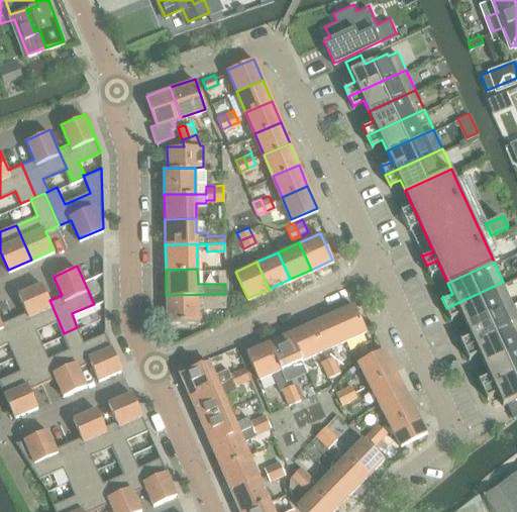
[(59,321),(49,300),(41,282),(18,292),(26,310),(13,316),(28,348),(40,343),(35,332),(59,321)]
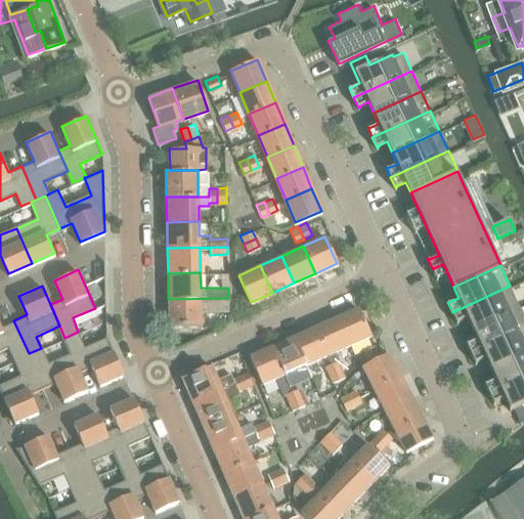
[(93,301),(102,297),(97,286),(88,290),(93,301)]
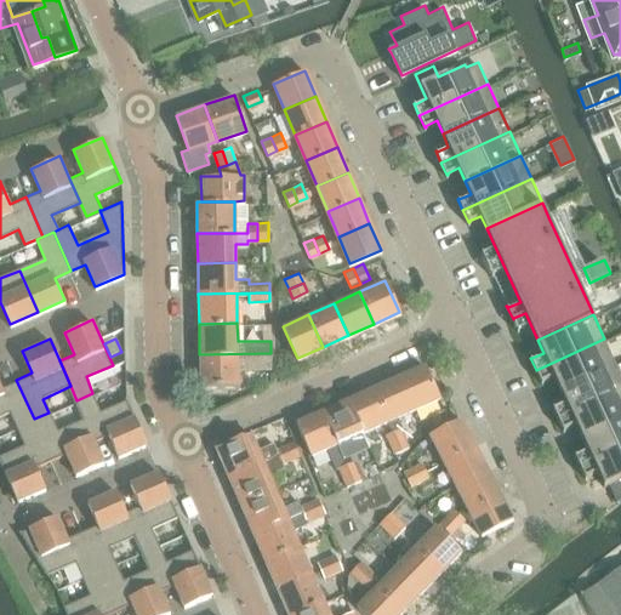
[(604,339),(536,370),(541,382),(542,381),(542,380),(553,375),(559,388),(615,363),(604,339)]
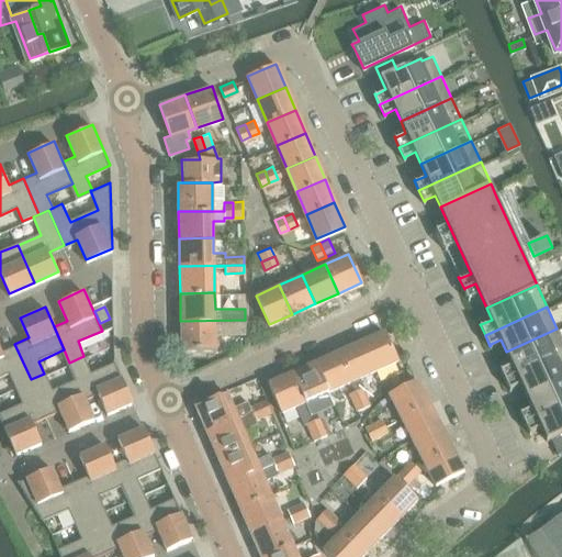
[(245,333),(245,320),(180,321),(181,349),(216,348),(215,334),(245,333)]
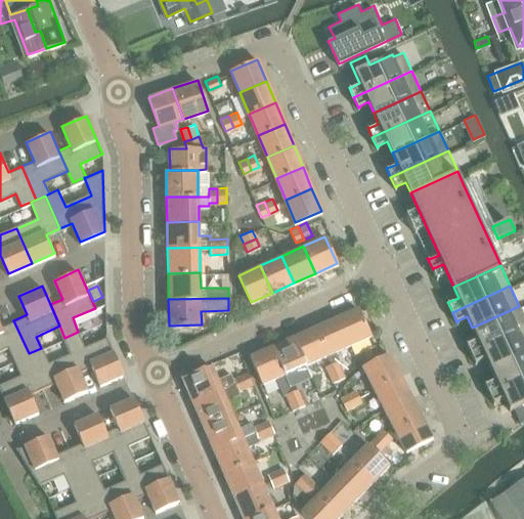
[(467,342),(466,342),(471,352),(523,327),(523,303),(519,306),(472,328),(477,338),(467,343),(467,342)]
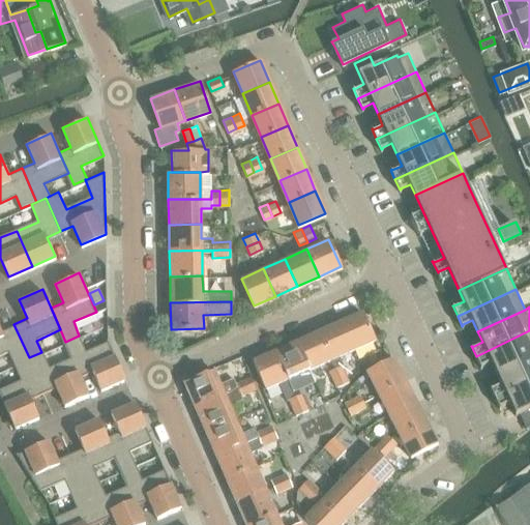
[(362,311),(340,321),(351,348),(374,338),(362,311)]
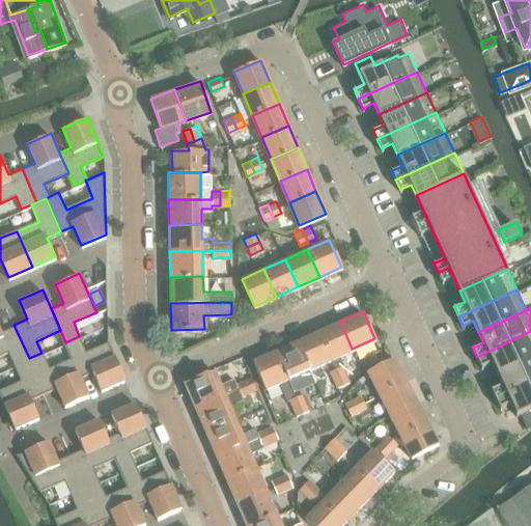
[(340,322),(318,331),(331,358),(352,349),(340,322)]
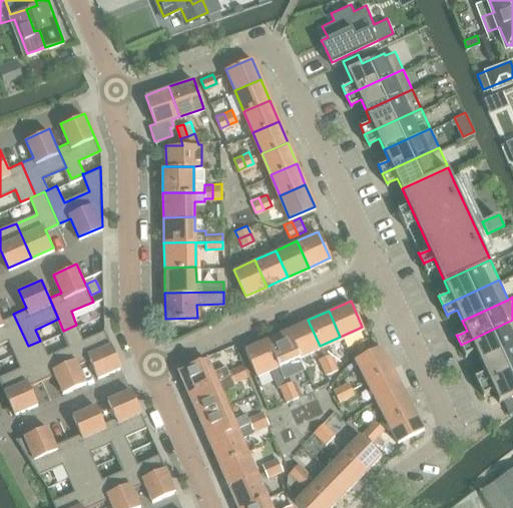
[(28,346),(13,314),(1,319),(0,317),(0,342),(8,339),(14,352),(28,346)]
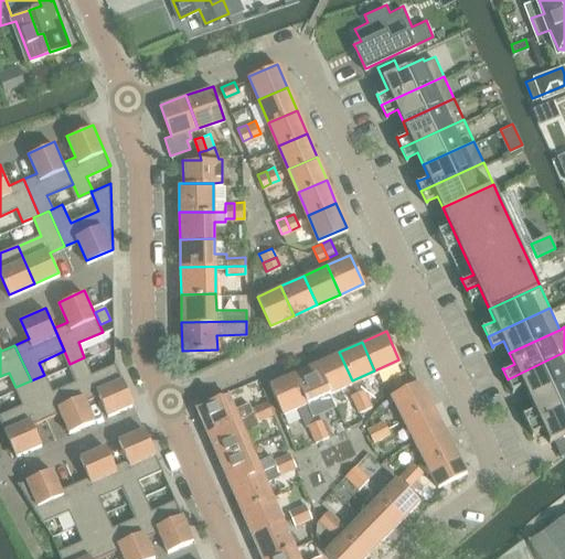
[(339,352),(316,362),(329,390),(352,380),(339,352)]
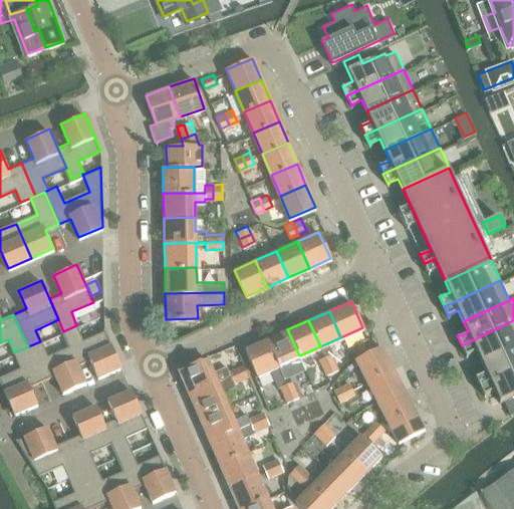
[(513,320),(462,345),(466,355),(467,355),(467,354),(476,349),(481,360),(513,344),(513,320)]
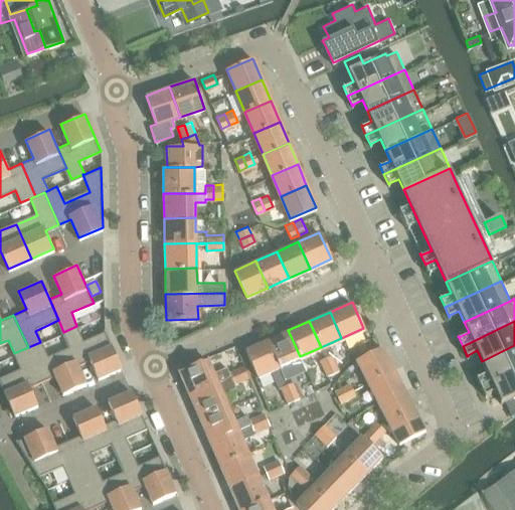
[(83,340),(76,326),(63,332),(71,348),(78,364),(90,359),(98,377),(122,367),(106,331),(83,340)]
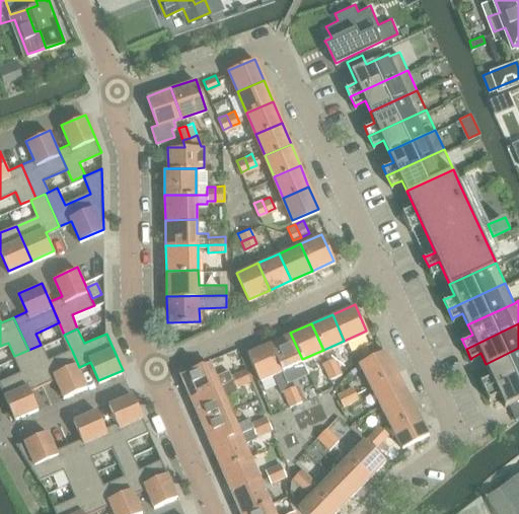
[(290,333),(269,343),(281,369),(302,359),(290,333)]
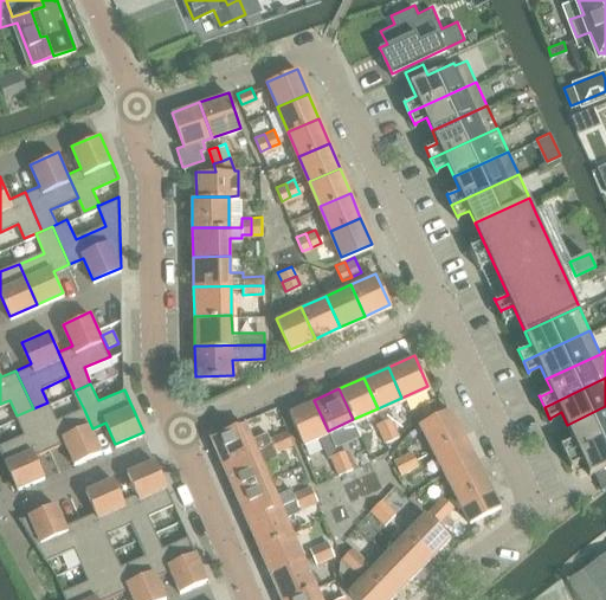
[(425,413),(437,407),(433,398),(420,404),(425,413)]
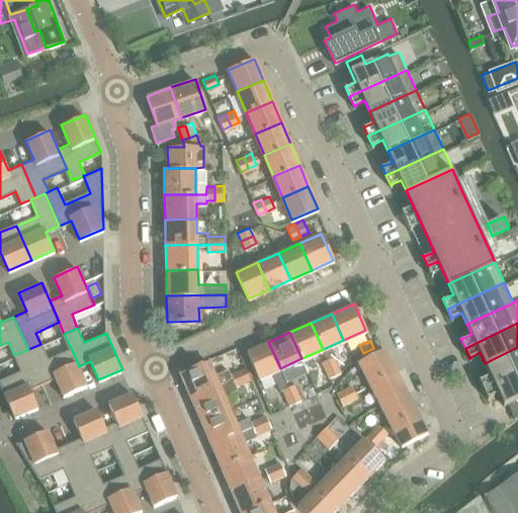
[(258,377),(280,368),(268,342),(247,351),(258,377)]
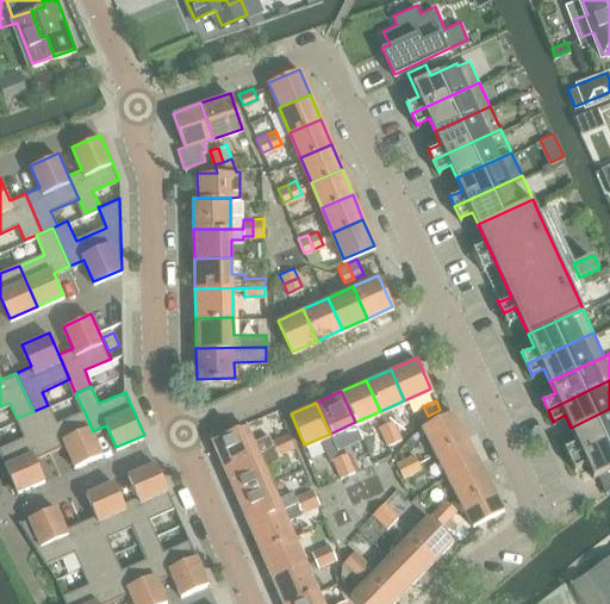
[(103,453),(93,431),(85,412),(56,424),(48,405),(33,411),(50,450),(64,443),(74,466),(103,453)]
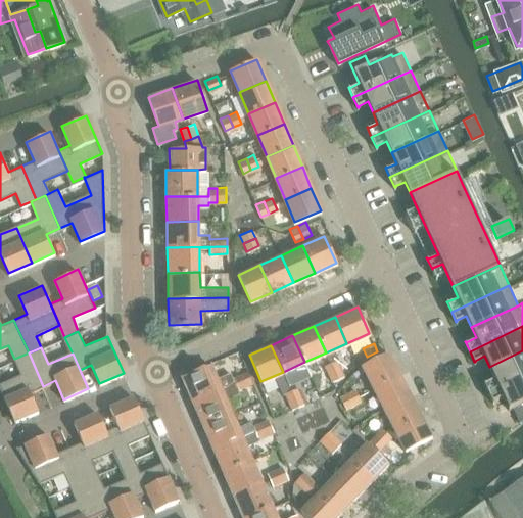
[(484,381),(483,381),(488,391),(522,375),(522,350),(489,367),(494,378),(484,382),(484,381)]
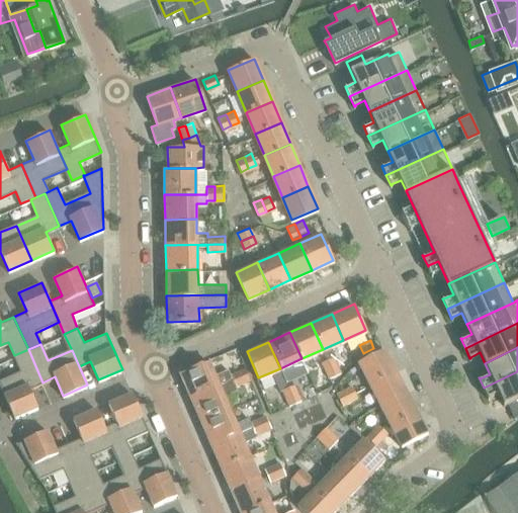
[(29,388),(42,382),(28,349),(14,355),(20,369),(0,377),(0,385),(14,417),(37,407),(29,388)]
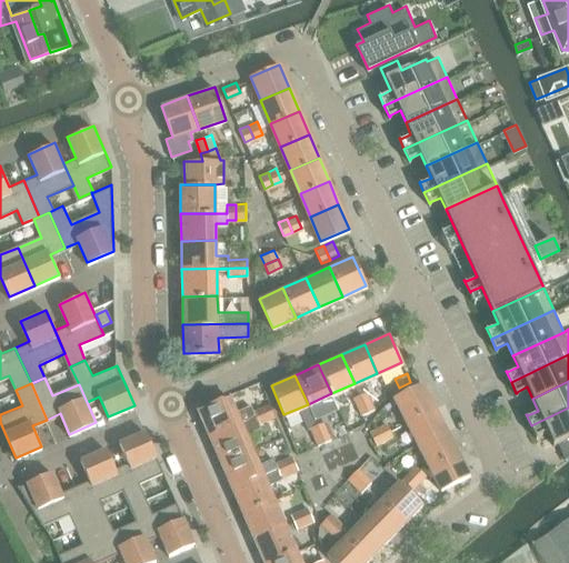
[(393,396),(406,420),(433,406),(422,383),(393,396)]
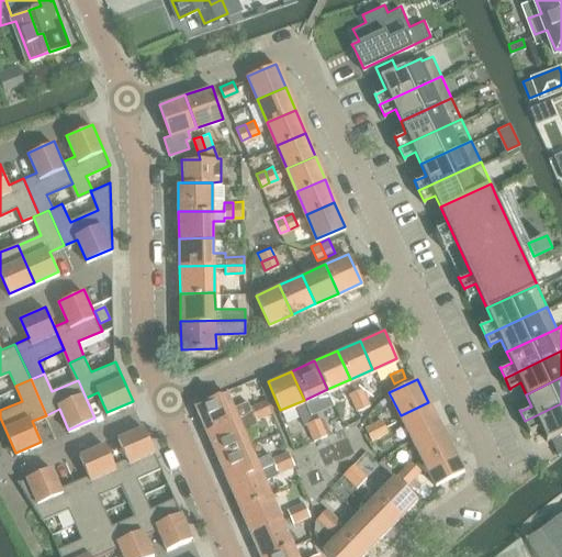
[(348,391),(351,400),(364,393),(361,386),(348,391)]
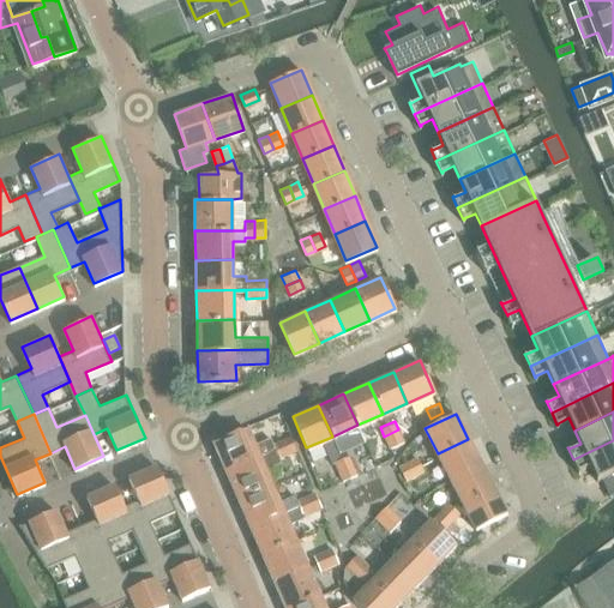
[(214,441),(226,470),(275,450),(277,457),(288,452),(282,438),(274,443),(270,435),(254,443),(247,427),(214,441)]
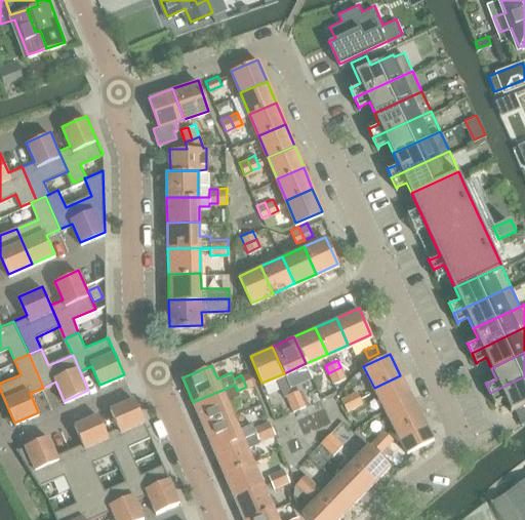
[(345,375),(340,367),(328,373),(332,381),(345,375)]
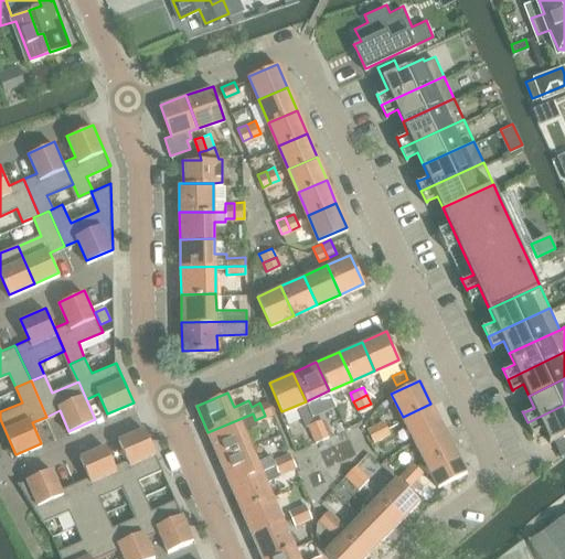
[(268,399),(259,402),(265,416),(274,412),(268,399)]
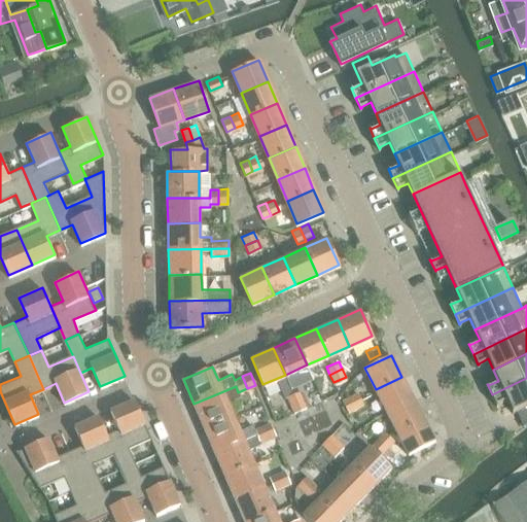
[(376,389),(386,411),(412,397),(401,377),(376,389)]
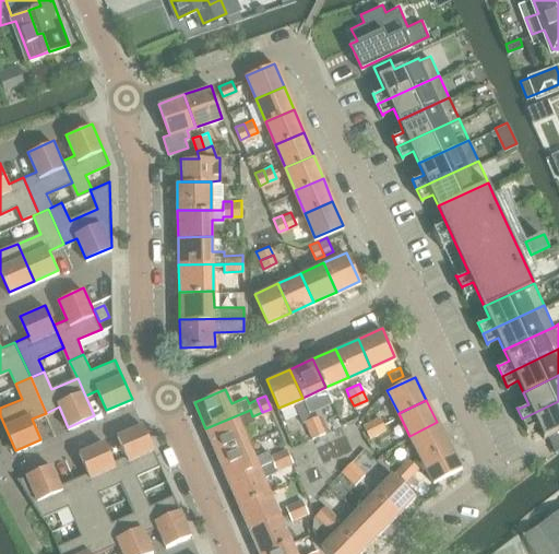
[(558,401),(522,419),(526,429),(527,429),(527,428),(537,424),(544,436),(548,434),(558,428),(558,401)]
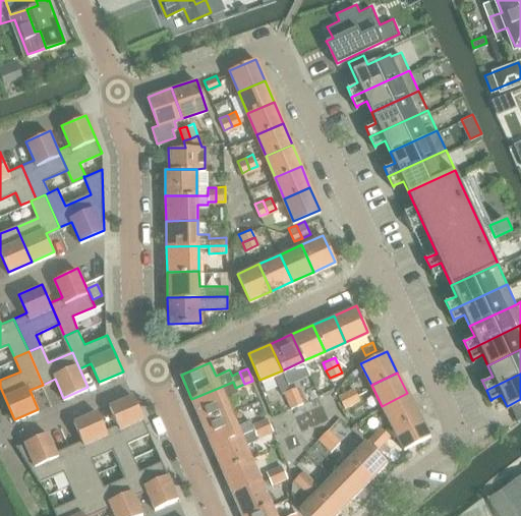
[(191,399),(201,423),(231,410),(225,397),(237,392),(235,388),(233,382),(191,399)]
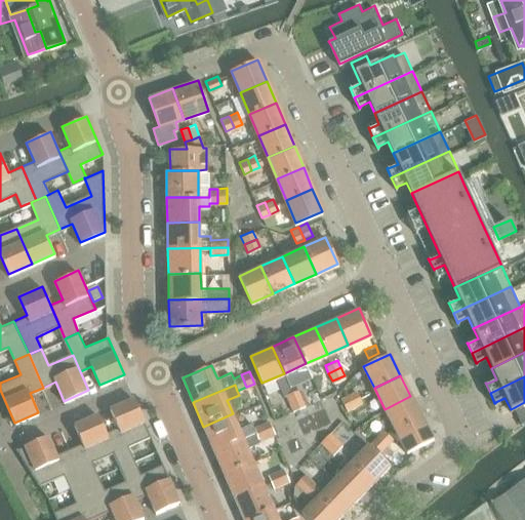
[(285,394),(288,401),(301,395),(298,388),(285,394)]
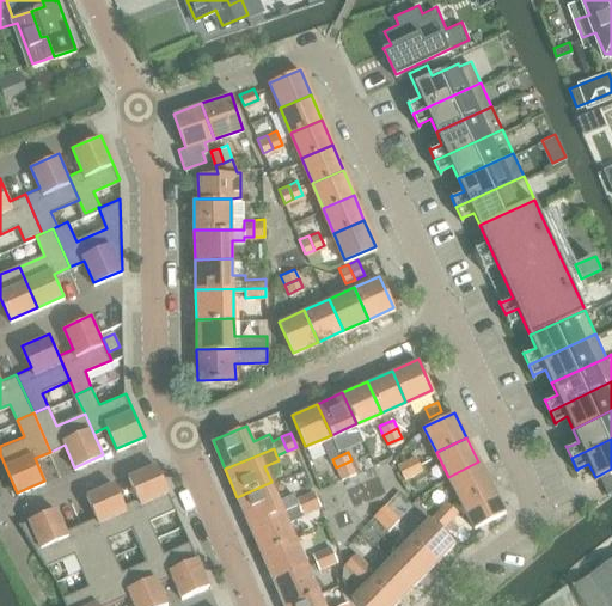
[(415,453),(405,458),(412,472),(422,467),(415,453)]
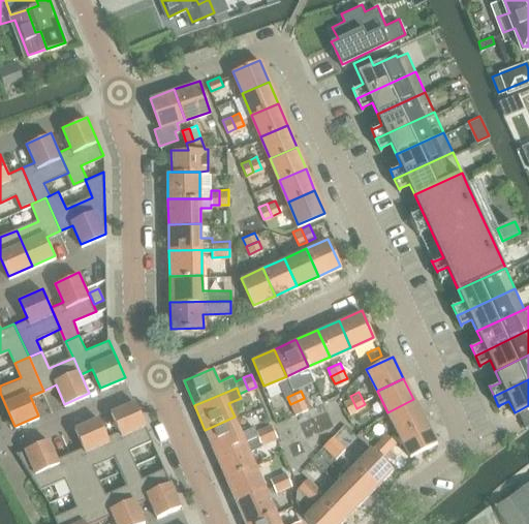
[(348,411),(356,408),(350,396),(343,400),(348,411)]
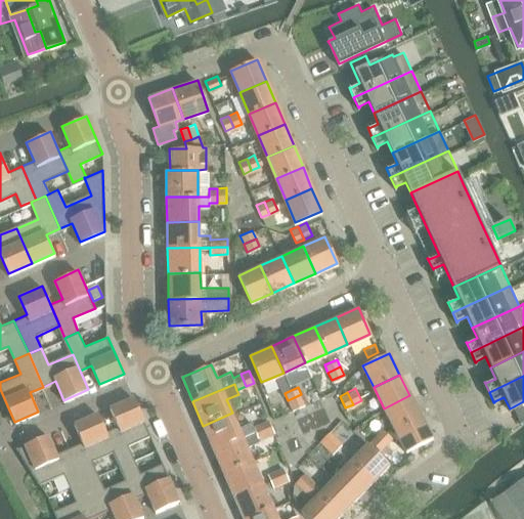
[(305,403),(301,394),(288,400),(292,409),(305,403)]
